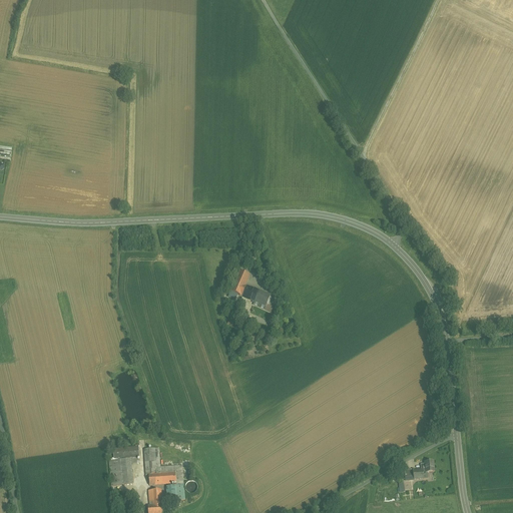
[(250,276),(240,272),(231,292),(240,296),(253,302),(254,303),(260,292),(245,286),(250,276)]
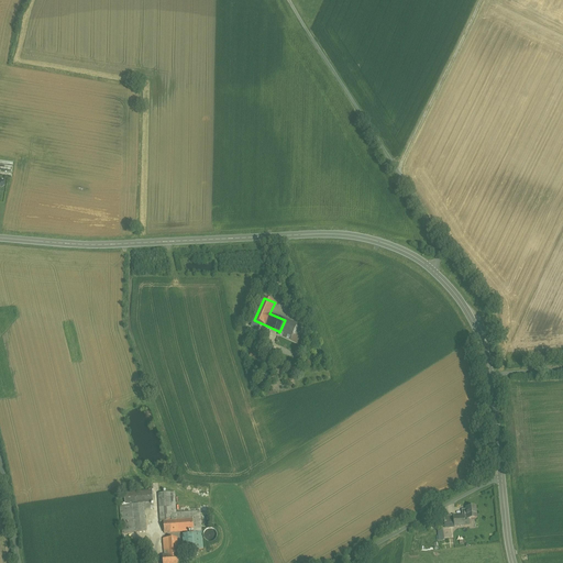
[(297,326),(285,320),(279,332),(278,334),(290,340),(297,326)]
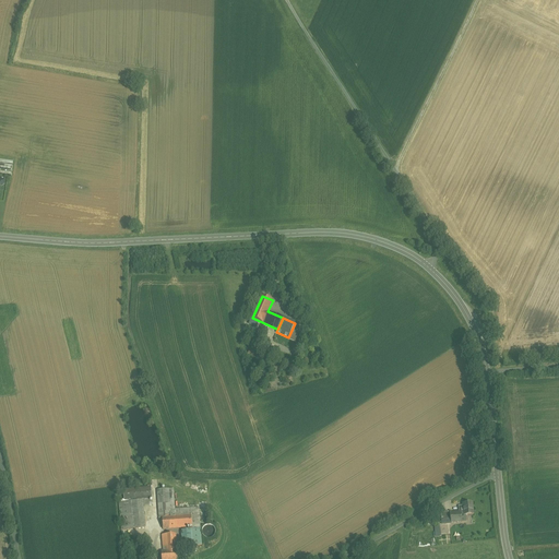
[(276,349),(266,346),(263,356),(274,359),(276,349)]
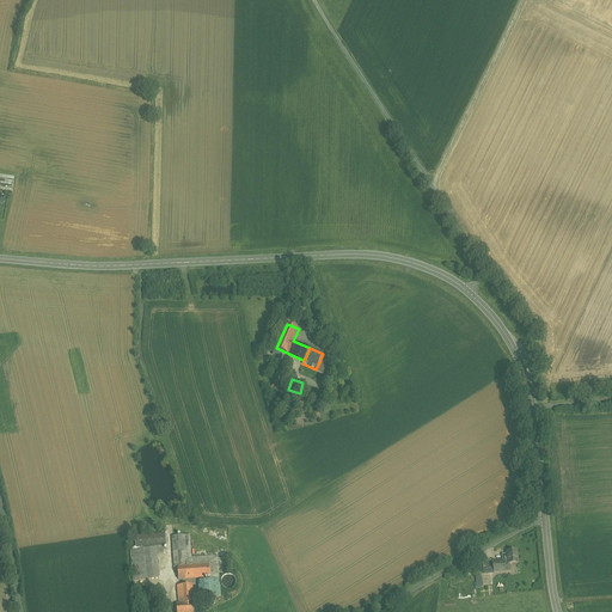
[(164,534),(135,537),(136,548),(134,548),(134,550),(157,548),(157,546),(167,545),(165,532),(164,532),(164,534)]
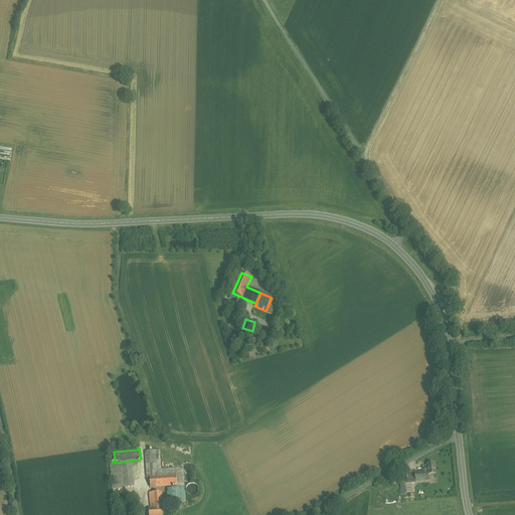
[(160,451),(145,452),(146,480),(150,479),(149,477),(176,475),(177,487),(177,488),(167,489),(168,504),(186,503),(184,468),(161,469),(160,451)]
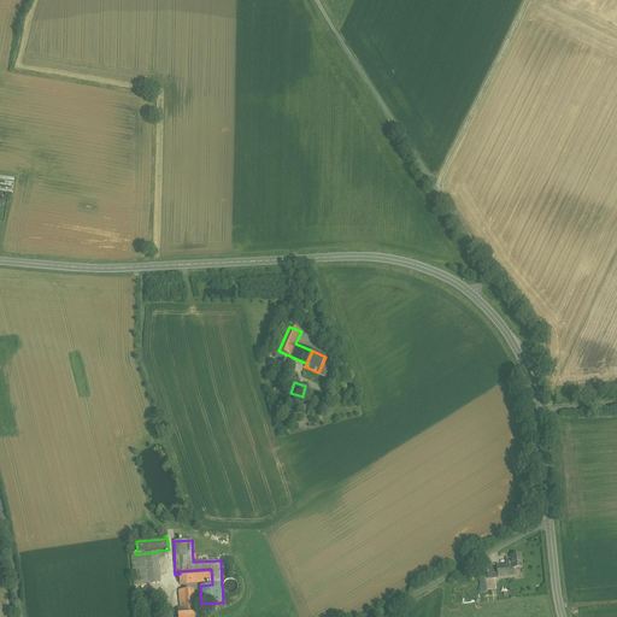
[(135,554),(131,554),(135,586),(160,583),(158,552),(135,554)]
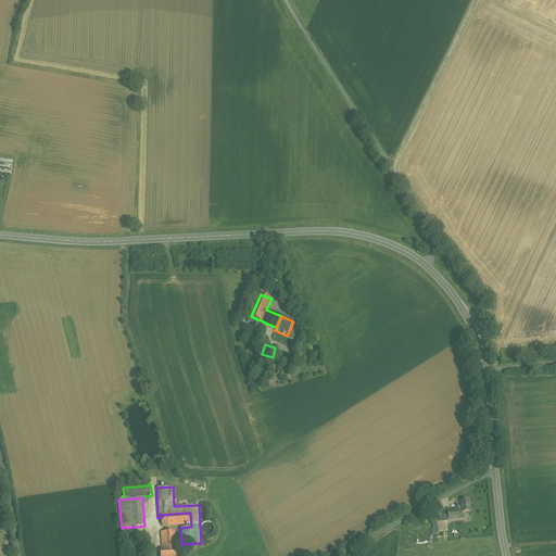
[(190,513),(161,515),(162,517),(162,528),(191,526),(190,513)]
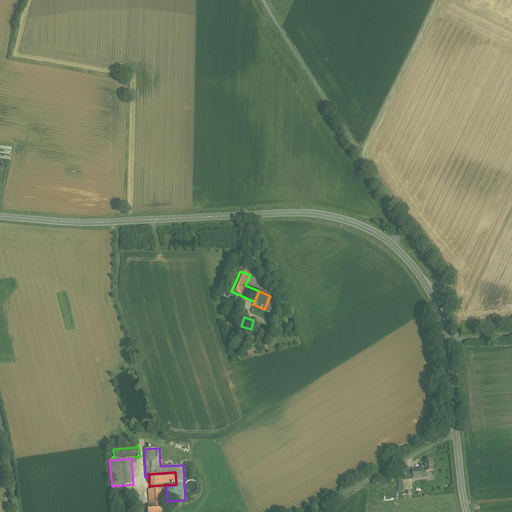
[(162,511),(161,489),(148,490),(149,505),(148,505),(147,511),(162,511)]
